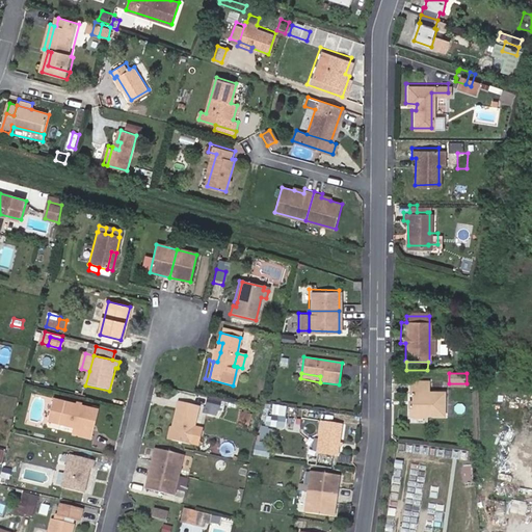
[(411,392),(411,400),(411,403),(408,403),(408,415),(442,416),(442,393),(426,392),(426,382),(409,381),(409,392),(411,392)]
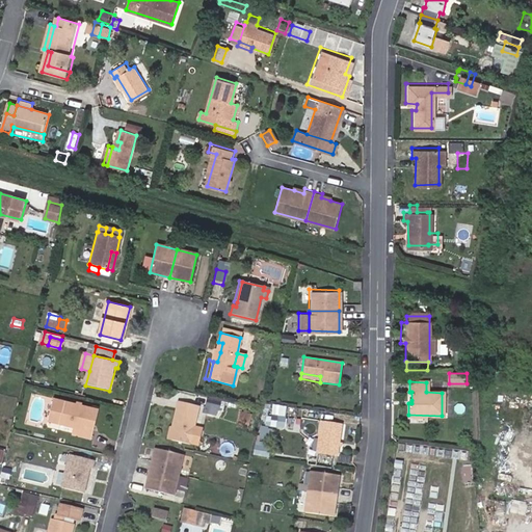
[(223,410),(225,400),(208,396),(206,406),(217,408),(223,410)]
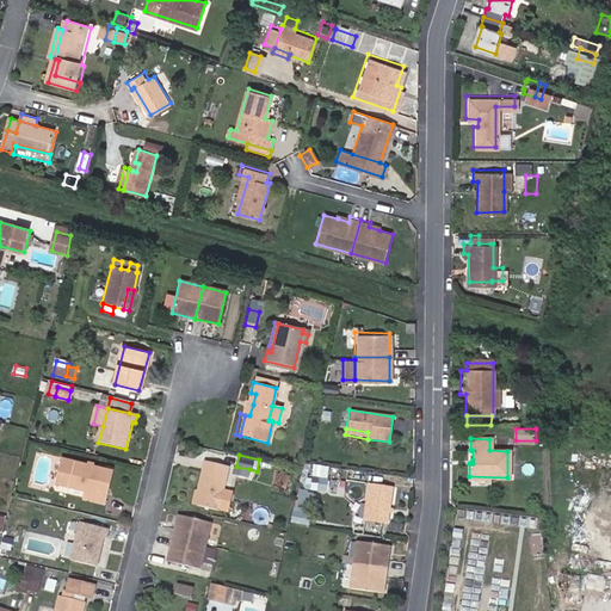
[(103,468),(62,457),(59,473),(71,475),(68,486),(87,492),(85,500),(104,505),(106,493),(97,491),(103,468)]
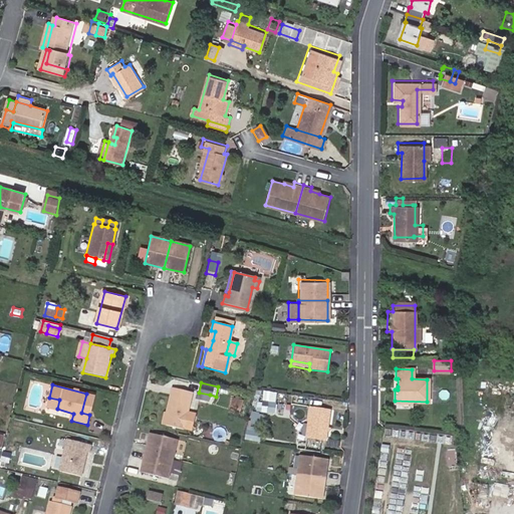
[(275,412),(278,392),(255,389),(251,405),(258,406),(258,409),(275,412)]
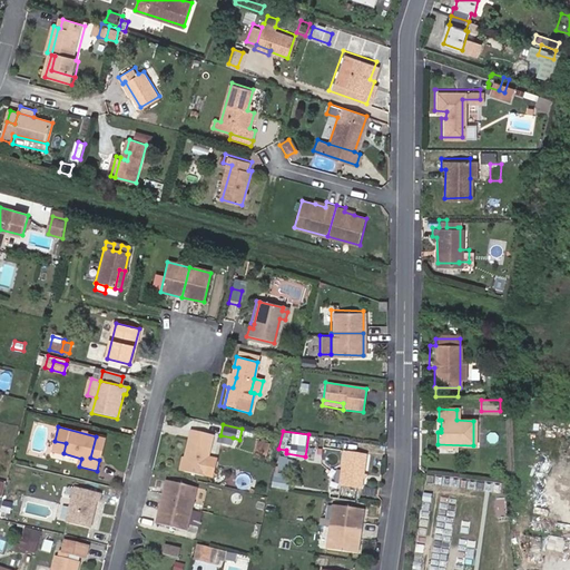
[(192,432),(183,471),(203,477),(203,475),(207,459),(213,435),(192,432)]
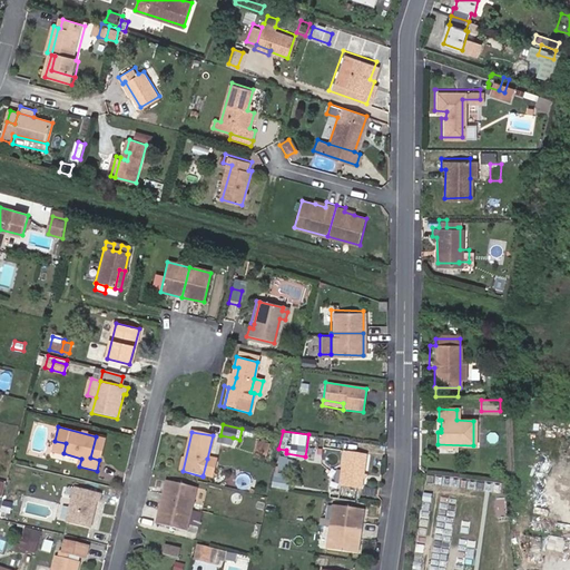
[(105,438),(96,436),(90,458),(99,460),(105,438)]
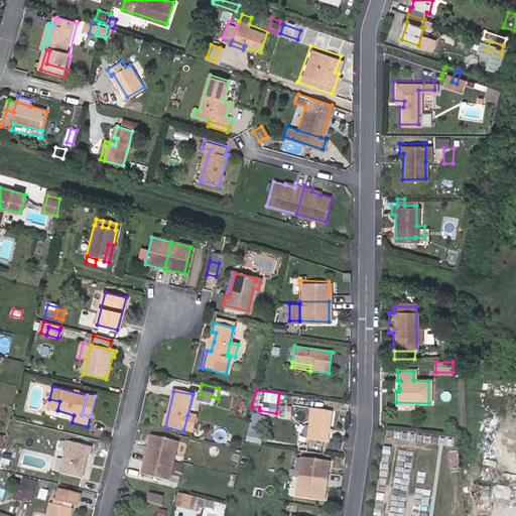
[(59,401),(49,399),(47,408),(57,410),(59,401)]
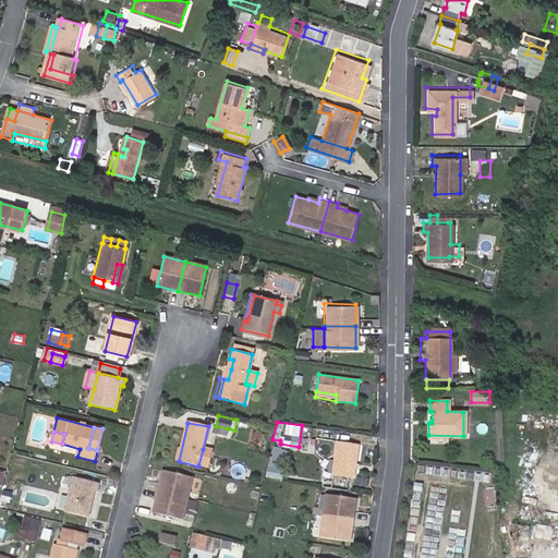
[(263,439),(252,436),(250,446),(261,448),(263,439)]
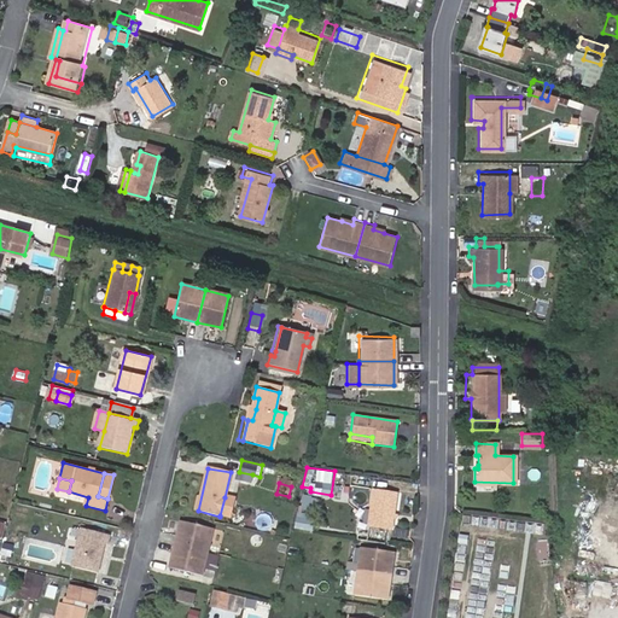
[(397,494),(374,490),(367,532),(361,532),(357,534),(357,537),(385,542),(388,526),(391,528),(397,494)]
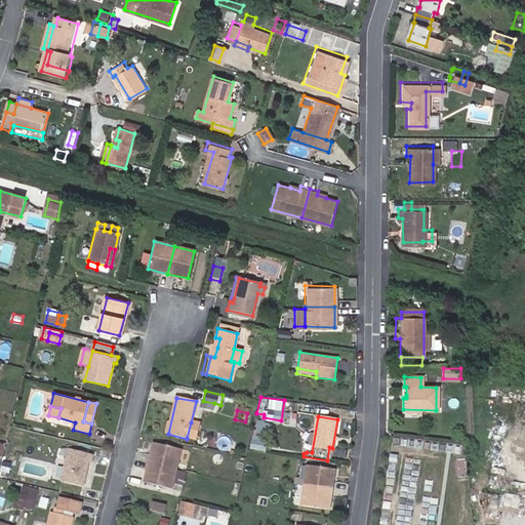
[(267,449),(270,422),(256,421),(253,448),(267,449)]
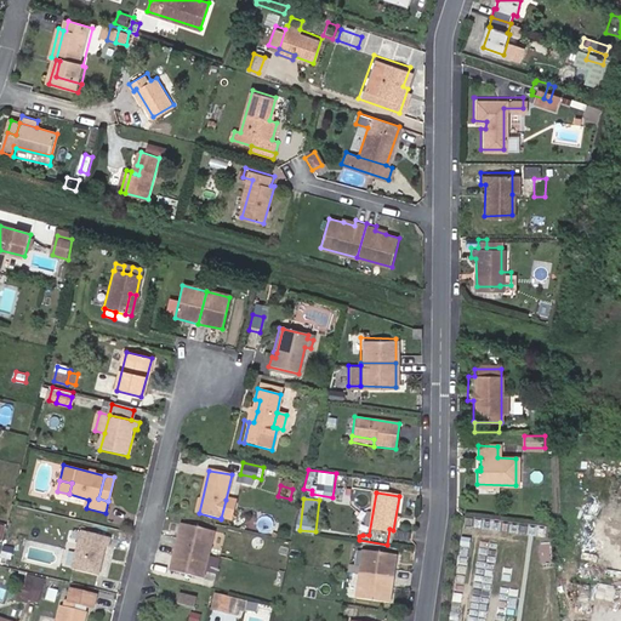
[(231,520),(235,502),(226,500),(221,518),(231,520)]
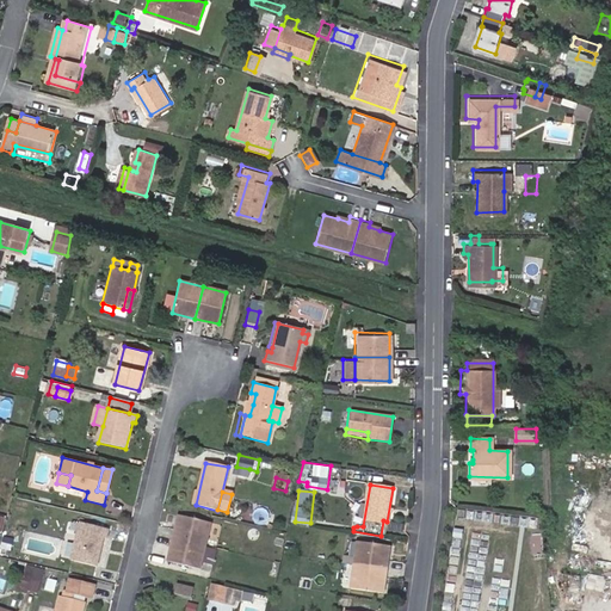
[(179,516),(173,537),(207,545),(211,523),(179,516)]
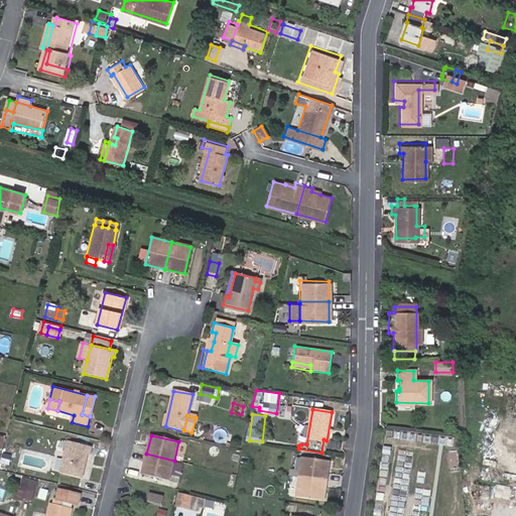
[(82,479),(89,453),(91,453),(93,445),(70,439),(60,474),(82,479)]
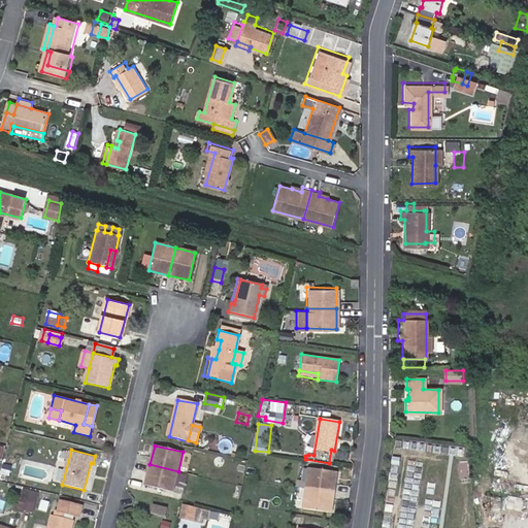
[(8,474),(11,465),(3,463),(1,472),(8,474)]
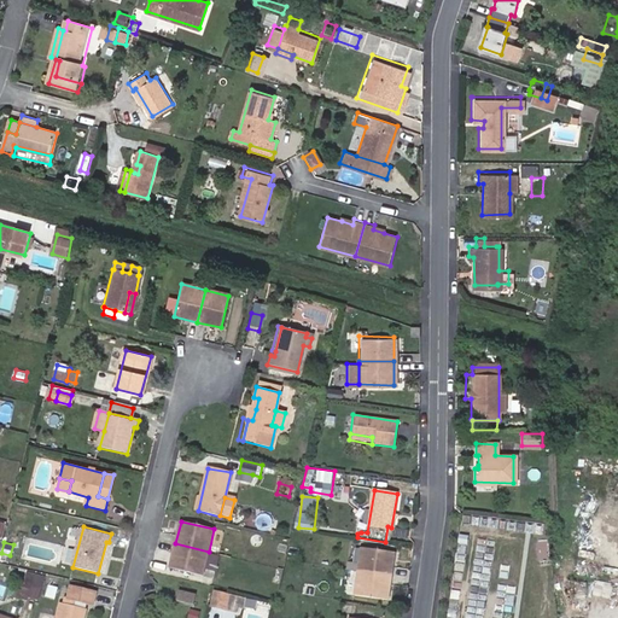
[(209,552),(175,543),(169,567),(203,576),(209,552)]
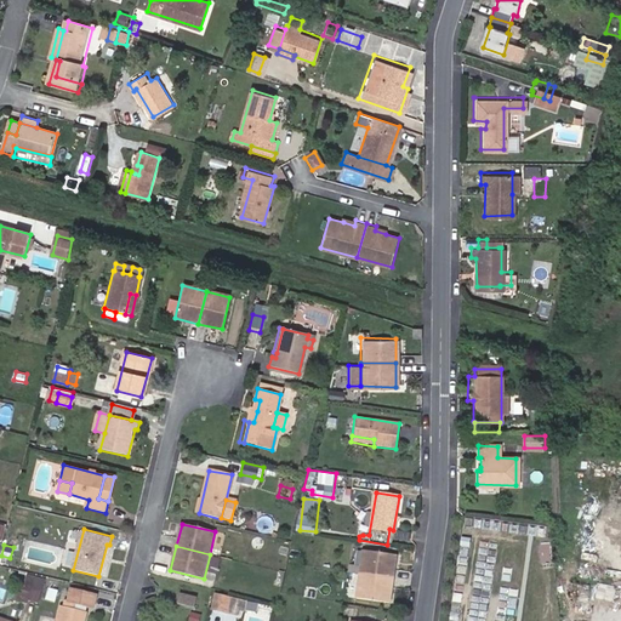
[(363,564),(362,571),(394,576),(398,553),(365,548),(363,564)]
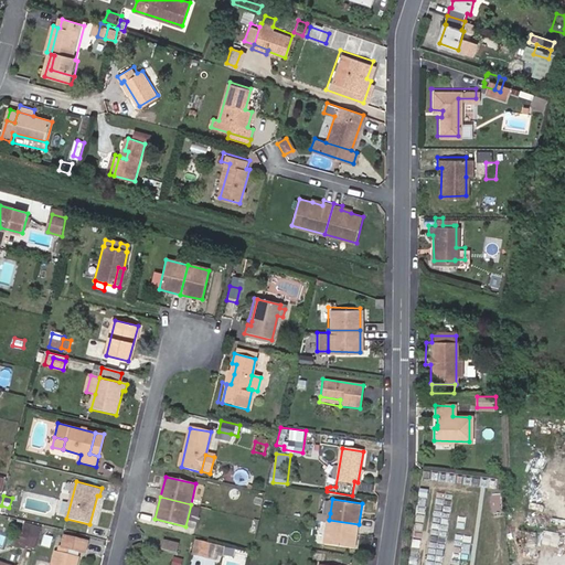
[(359,524),(329,520),(326,543),(355,546),(359,524)]
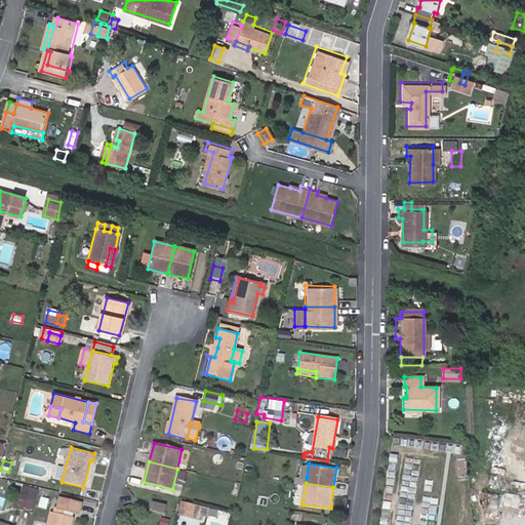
[(24,485),(22,493),(27,495),(24,506),(32,508),(37,489),(24,485)]
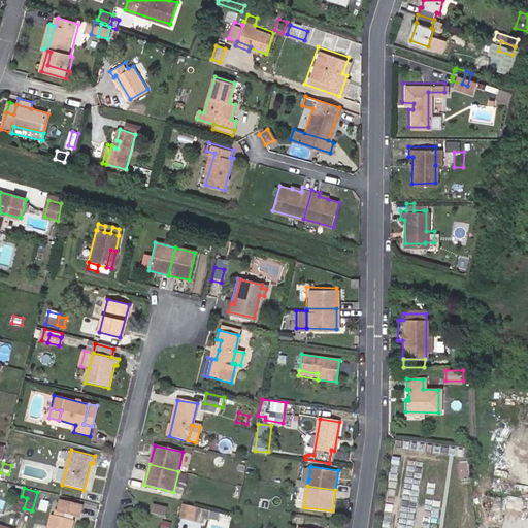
[(27,498),(22,496),(19,496),(14,509),(23,512),(24,508),(27,498)]
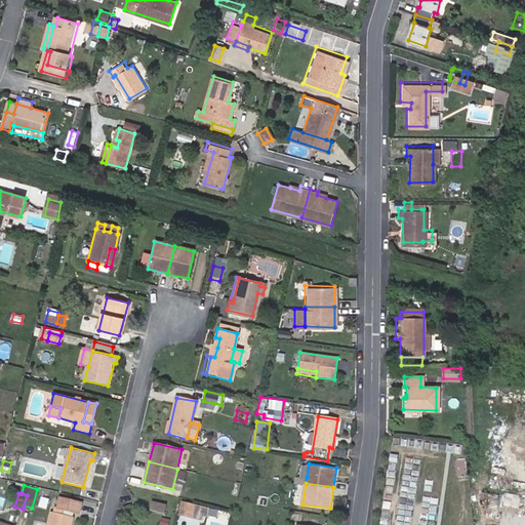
[(45,508),(48,496),(41,494),(38,506),(45,508)]
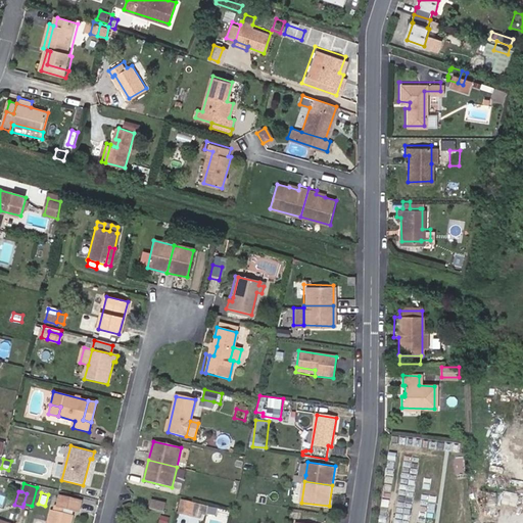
[(69,522),(73,514),(63,512),(64,508),(79,512),(81,502),(60,496),(58,507),(54,505),(53,510),(51,510),(47,522),(69,522)]
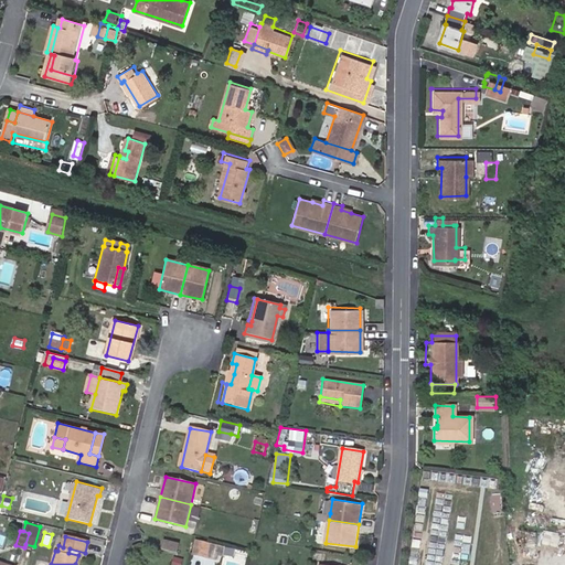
[(180,542),(163,537),(161,547),(178,551),(180,542)]
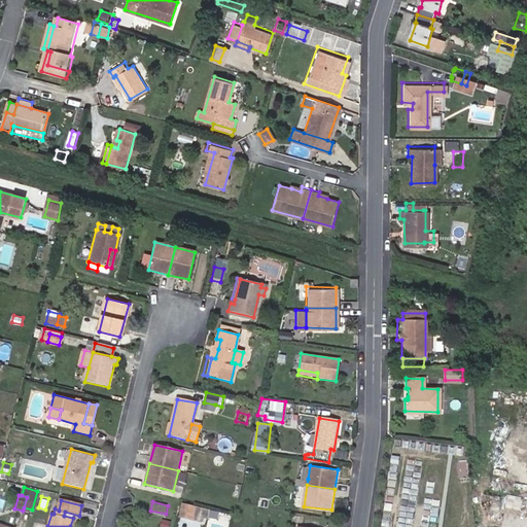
[(179,514),(192,517),(195,505),(182,502),(179,514)]
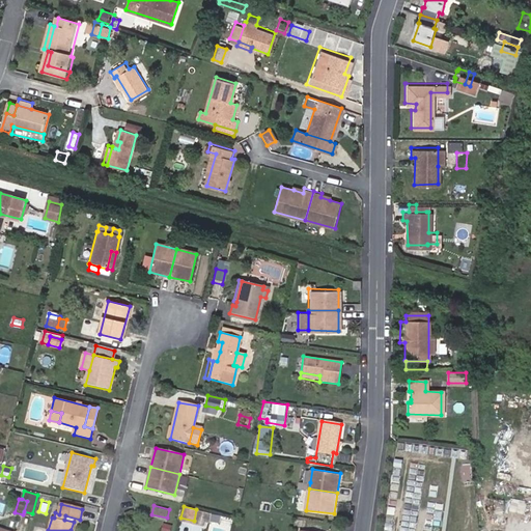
[(201,509),(198,523),(210,526),(208,530),(228,530),(232,518),(201,509)]
